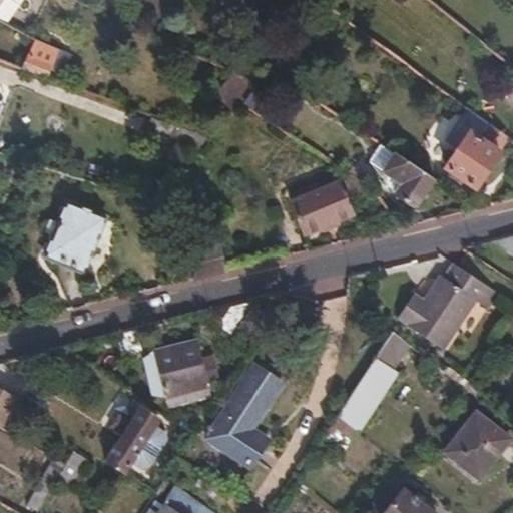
[(348,8),(336,0),(333,0),(327,6),(342,17),(348,8)]
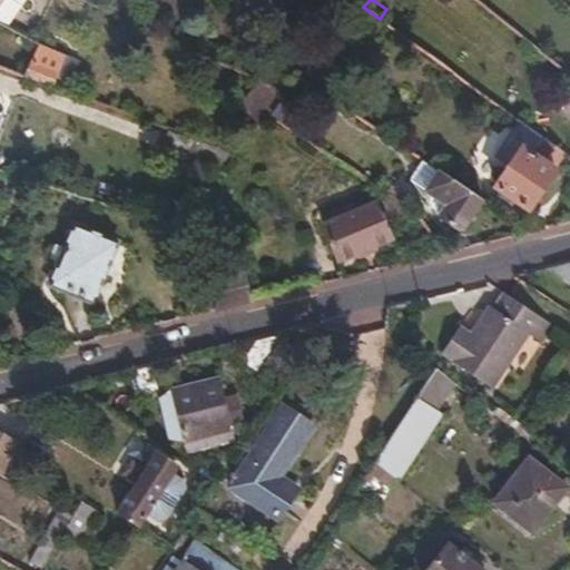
[(23,78),(51,88),(55,78),(70,84),(79,61),(39,47),(23,78)]
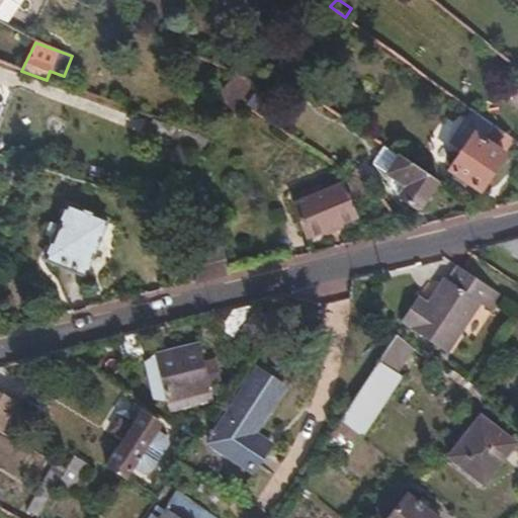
[(231,115),(259,85),(244,77),(221,104),(231,115)]
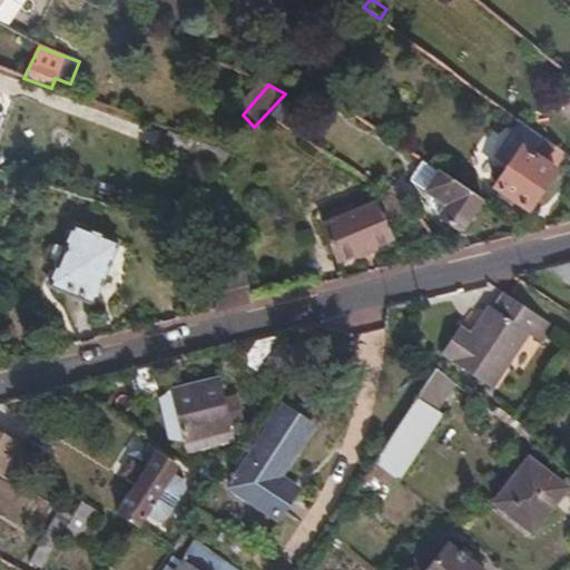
[(218,167),(231,153),(167,129),(163,148),(218,167)]
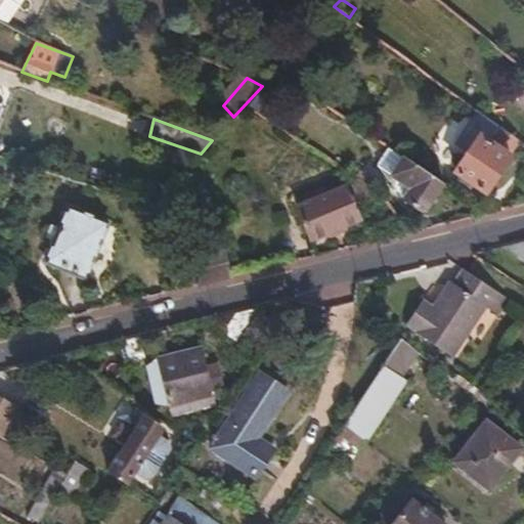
[(520,141),(499,126),(490,140),(478,133),(453,171),(460,175),(474,184),(486,191),(520,141)]
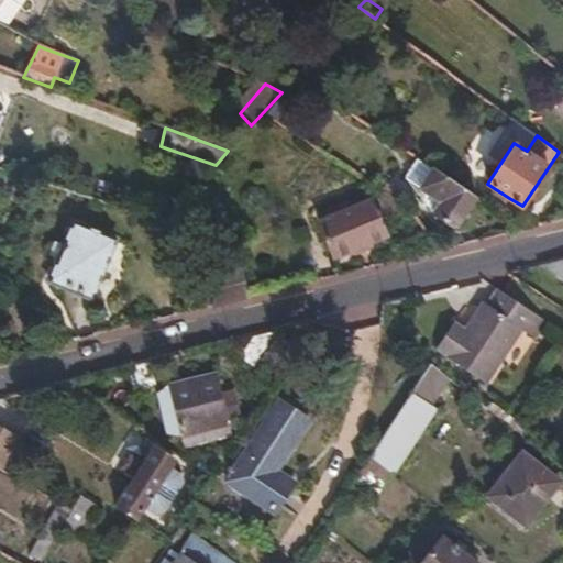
[(455,227),(475,197),(431,167),(419,187),(441,201),(434,213),(455,227)]
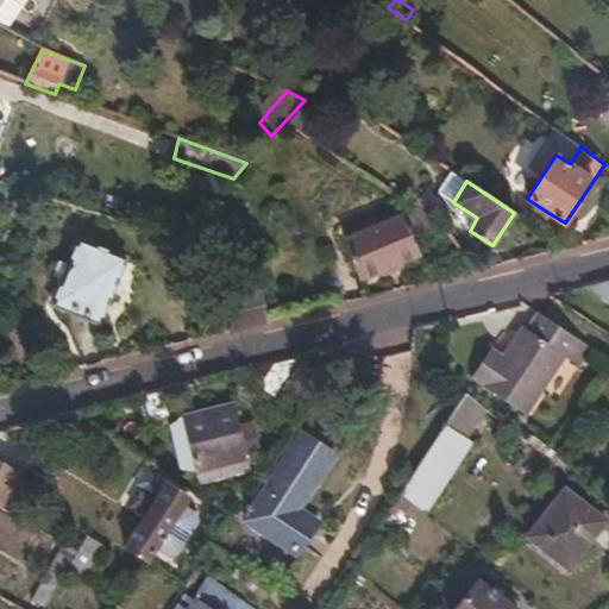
[(546,221),(551,214),(534,203),(531,209),(546,221)]
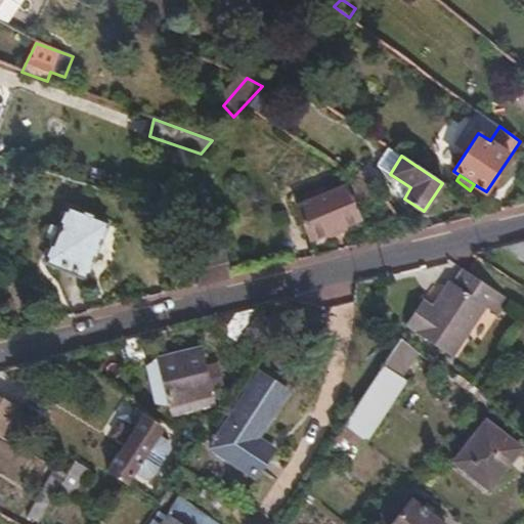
[(360,204),(382,194),(376,188),(359,179),(351,183),(360,204)]
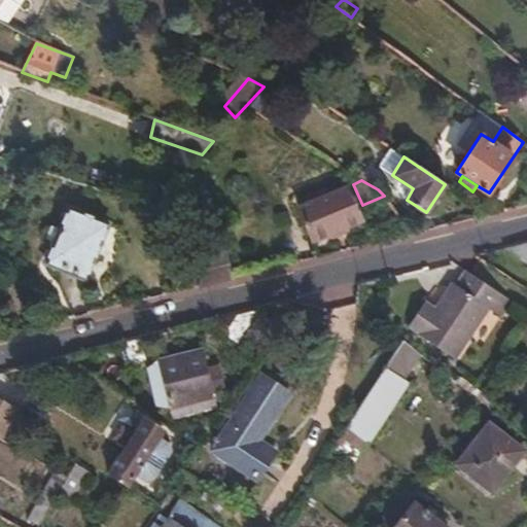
[(362,221),(347,186),(299,206),(313,241),(362,221)]
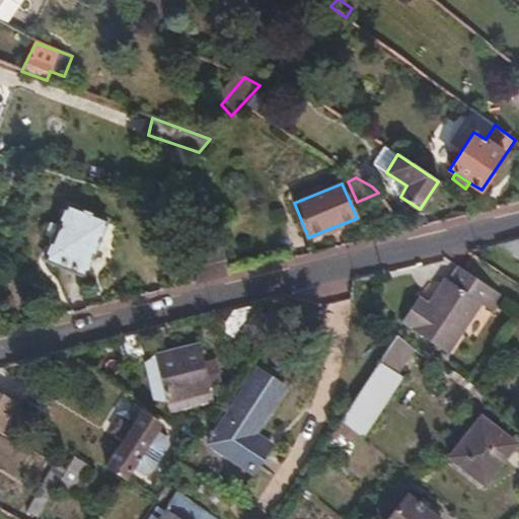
[(83,275),(105,221),(66,207),(45,260),(83,275)]
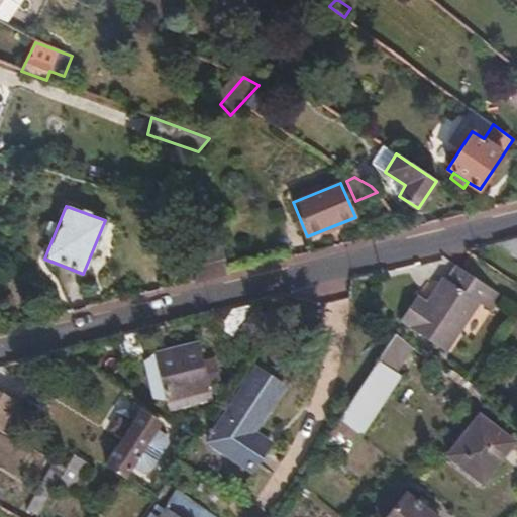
[(195,281),(224,274),(218,229),(209,229),(195,281)]
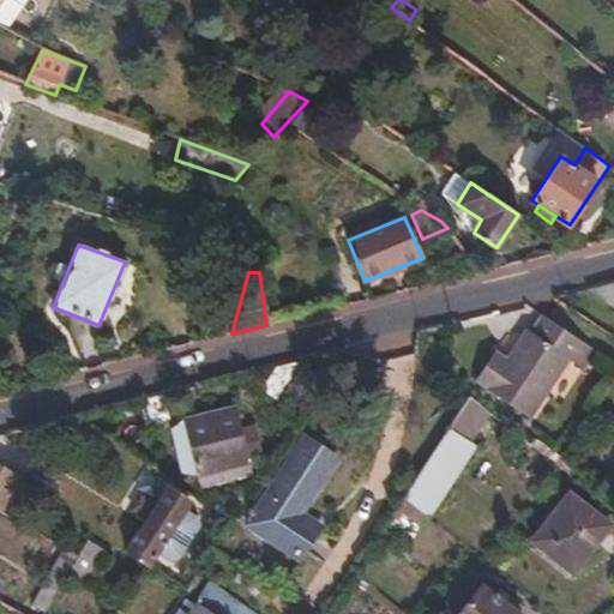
[(613,305),(613,283),(591,290),(613,305)]
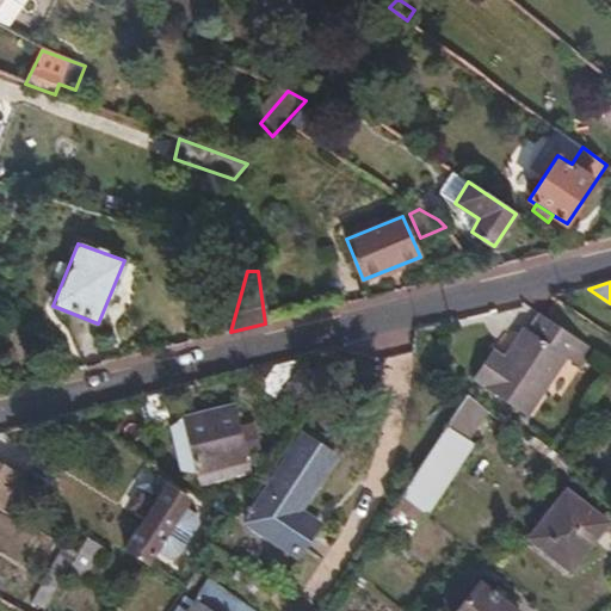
[(593,347),(544,315),(532,333),(529,331),(508,360),(497,353),(479,381),(493,392),(531,417),(569,358),(581,365),(593,347)]
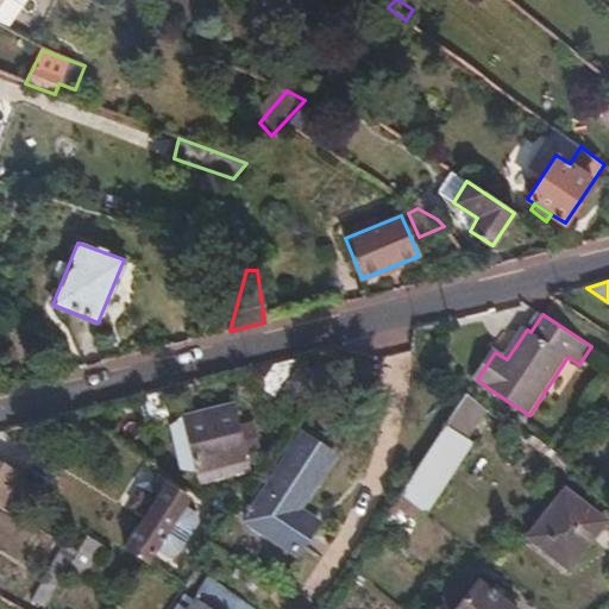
[(584,368),(597,350),(591,346),(579,364),(584,368)]
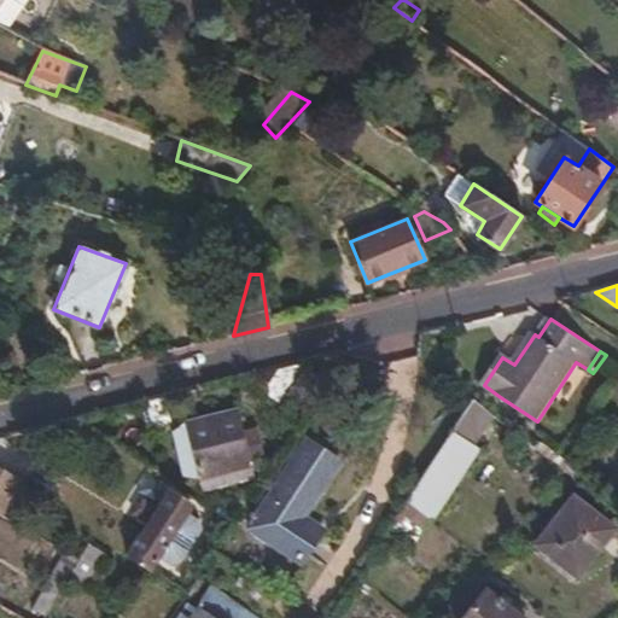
[(280,369),(250,377),(263,396),(280,369)]
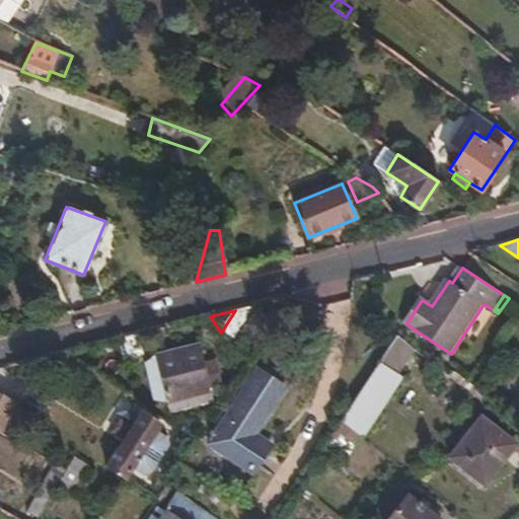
[(363,437),(364,438),(404,378),(397,373),(413,347),(399,336),(344,422),(363,437)]
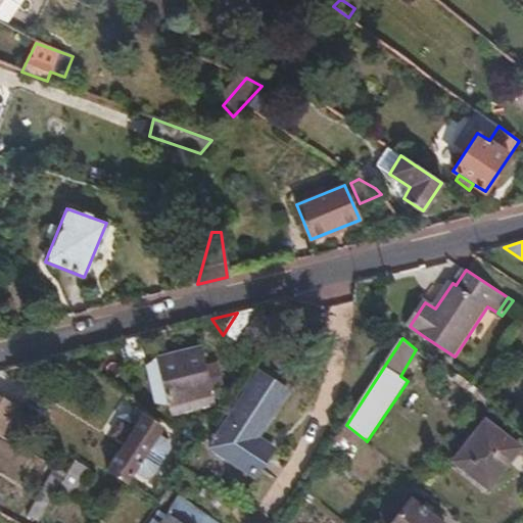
[(207,367),(202,347),(158,358),(162,375),(153,378),(156,390),(165,387),(170,406),(214,395),(211,388),(219,385),(215,366),(207,367)]
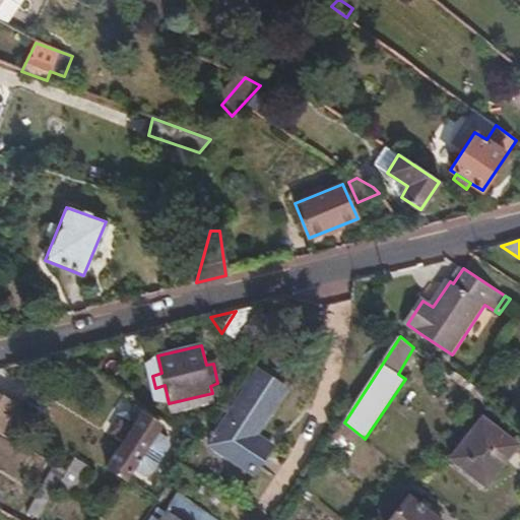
[(257,435),(287,388),(260,370),(209,445),(254,475),(273,447),(257,435)]
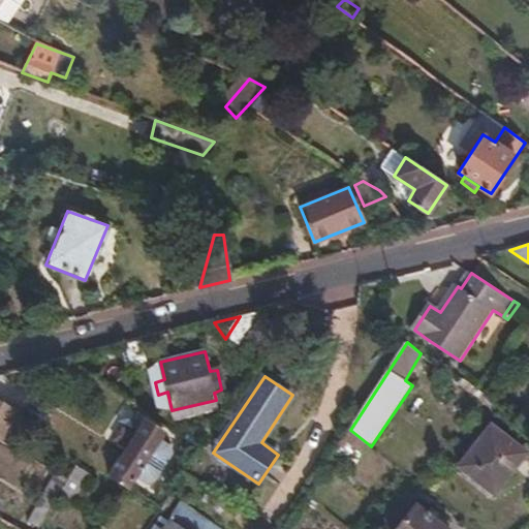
[(0,402),(0,441),(4,443),(21,414),(0,402)]
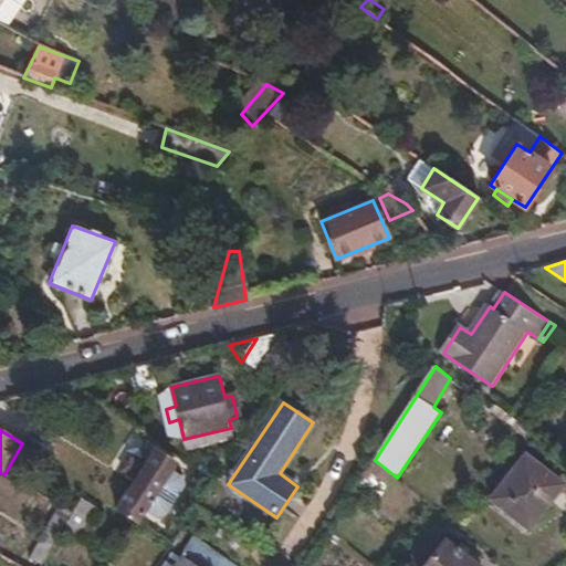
[(122,507),(142,522),(147,512),(158,519),(167,517),(186,488),(184,479),(173,473),(179,463),(159,450),(147,468),(138,461),(129,472),(139,479),(122,507)]
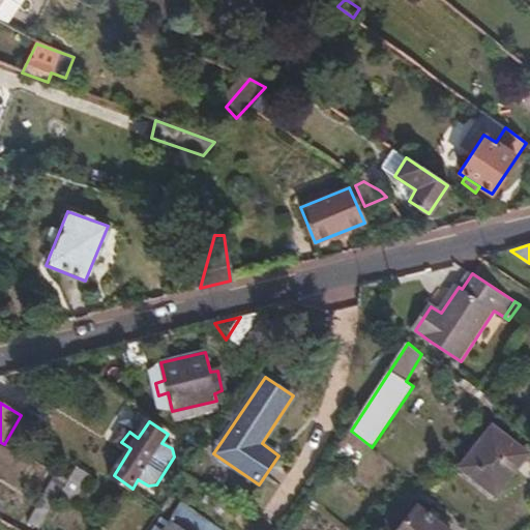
[(497,498),(529,452),(529,451),(495,424),(460,467),(497,498)]
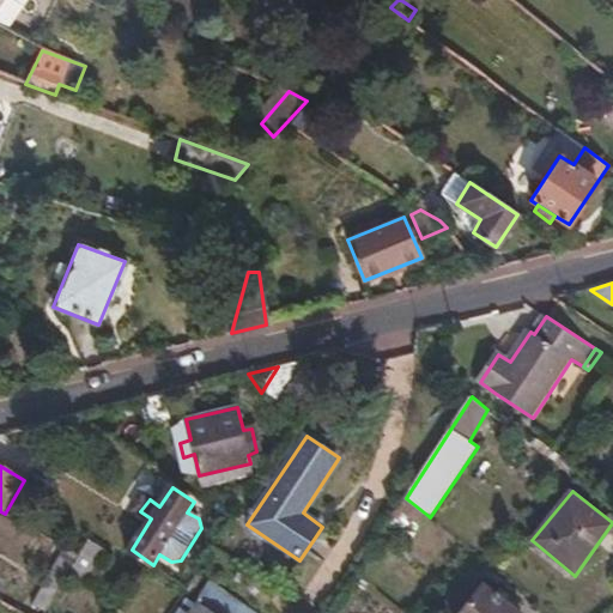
[(398,509),(422,526),(429,516),(406,498),(398,509)]
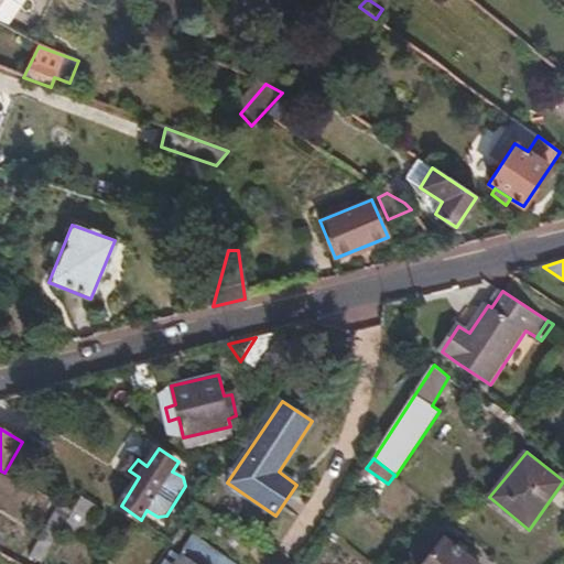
[(366,468),(358,480),(380,496),(388,484),(366,468)]
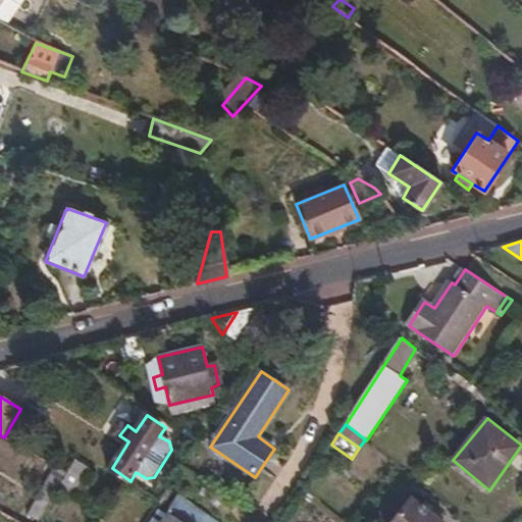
[(67,472),(49,463),(44,471),(61,481),(67,472)]
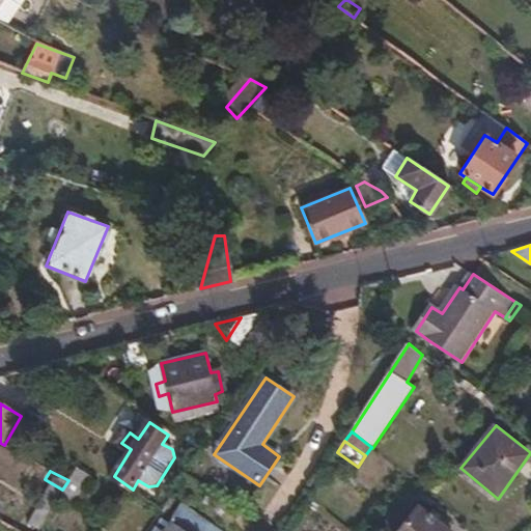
[(68,480),(62,490),(57,500),(79,512),(90,494),(68,480)]
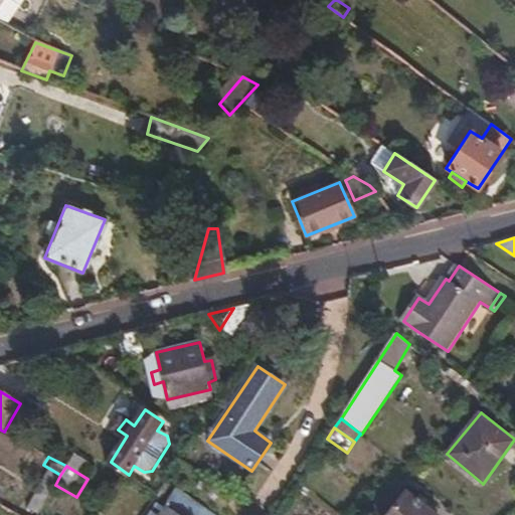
[(159,514),(212,514),(176,490),(159,514)]
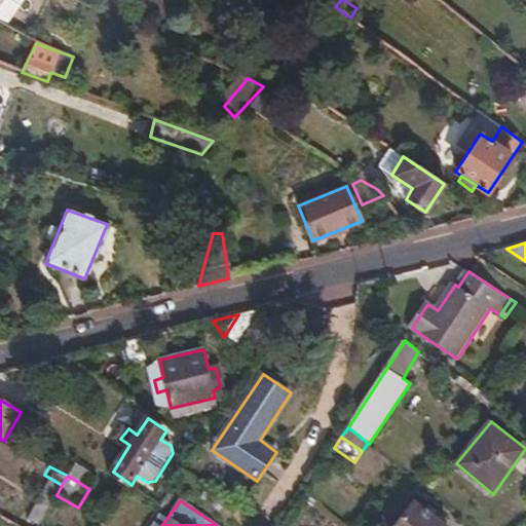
[(448,525),(416,501),(396,525),(448,525)]
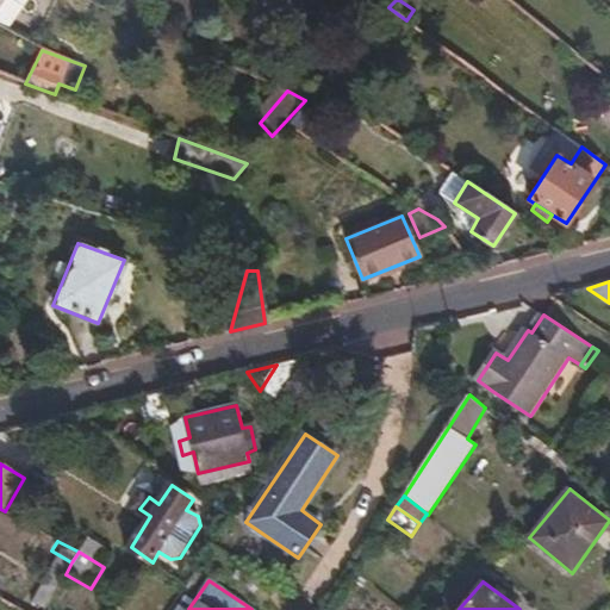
[(50,602),(57,590),(44,583),(32,602),(45,609),(50,602)]
